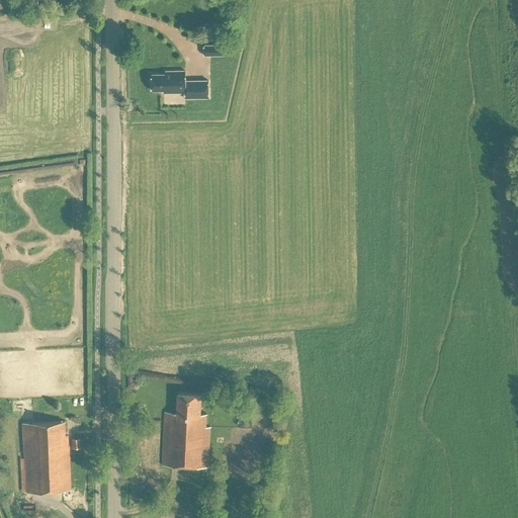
[(202,47),(202,58),(223,58),(223,47),(202,47)]
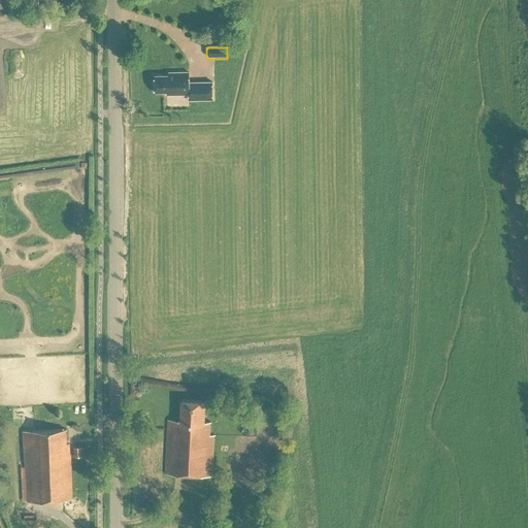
[(189,71),(173,72),(168,72),(168,73),(168,74),(155,75),(155,92),(167,91),(167,94),(189,94),(189,100),(212,99),(212,81),(189,81),(189,71)]
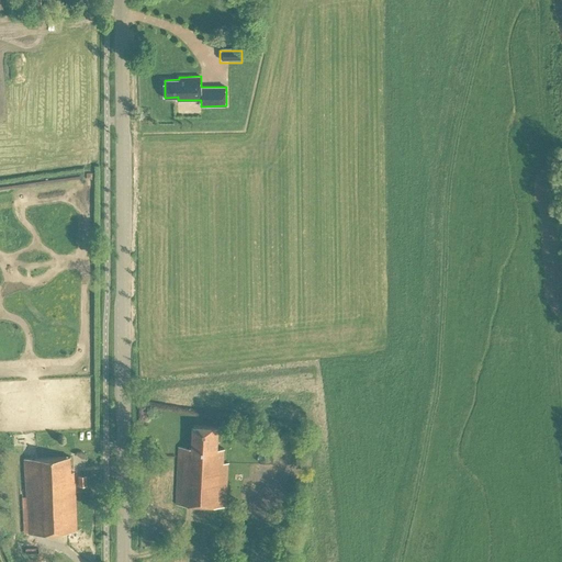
[(218,448),(220,426),(193,425),(193,447),(180,447),(177,504),(227,506),(228,462),(224,462),(225,448),(218,448)]
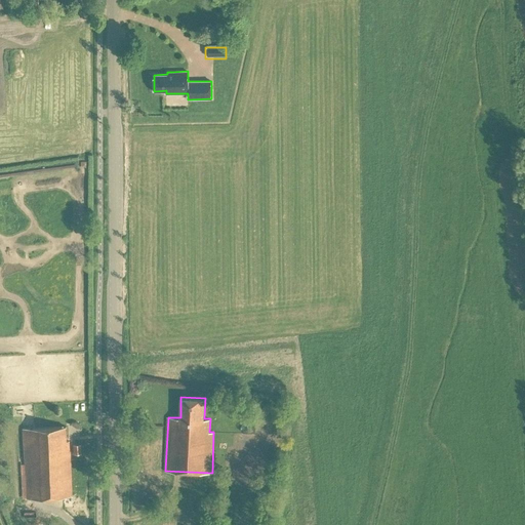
[(65,427),(23,429),(26,498),(72,496),(69,441),(66,441),(65,427)]
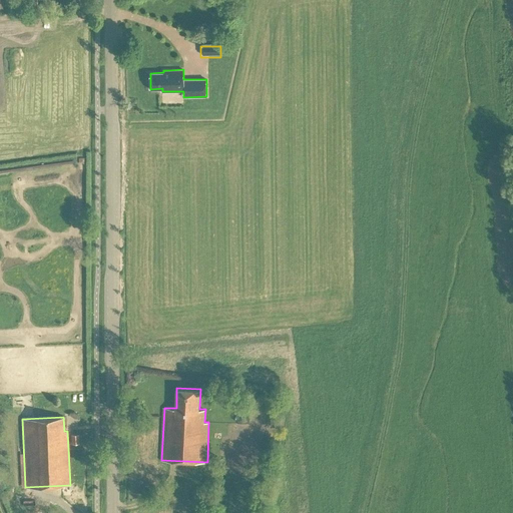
[(78,435),(70,435),(71,445),(79,444),(78,435)]
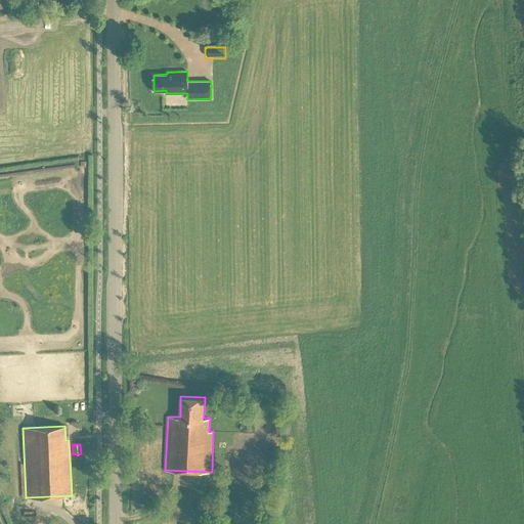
All buildings are outlined.
